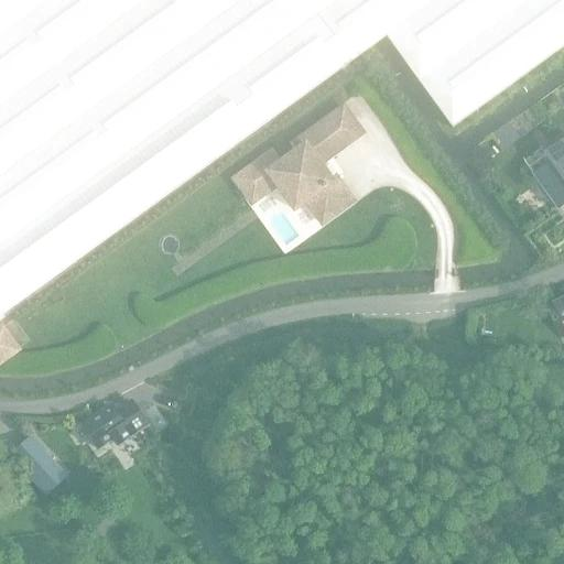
[(0,0),(0,316),(349,63),(303,0),(0,0)]
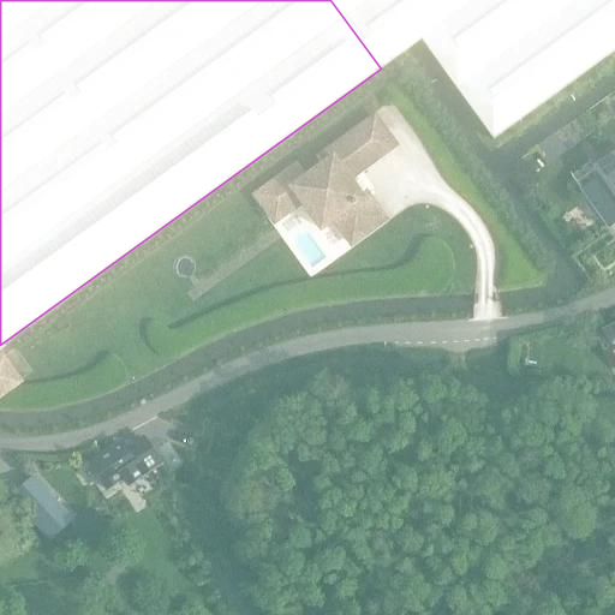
[(614,0),(330,0),(381,69),(421,41),(493,141),(614,51),(614,0)]
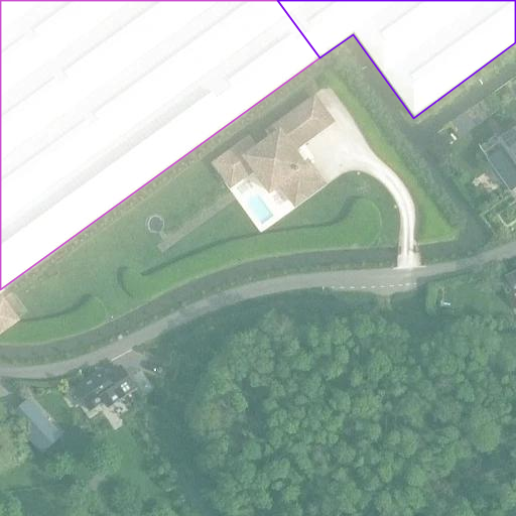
[(247,138),(213,162),(230,186),(252,169),(269,192),(279,184),(294,205),(323,185),(306,164),(302,166),(291,151),(331,123),(312,98),(265,131),(270,137),(255,148),(247,138)]
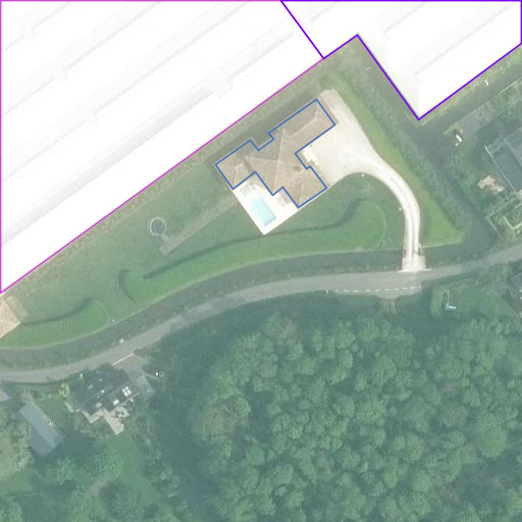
[(510,151),(493,162),(500,170),(497,172),(507,186),(510,184),(516,193),(521,188),(521,131),(505,144),(510,151)]
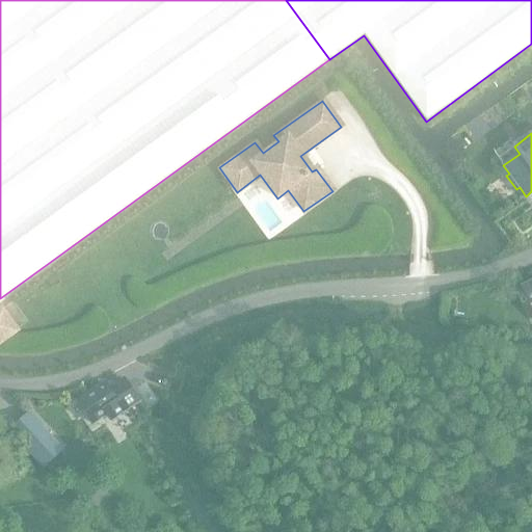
[(0,322),(0,345),(10,338),(0,322)]
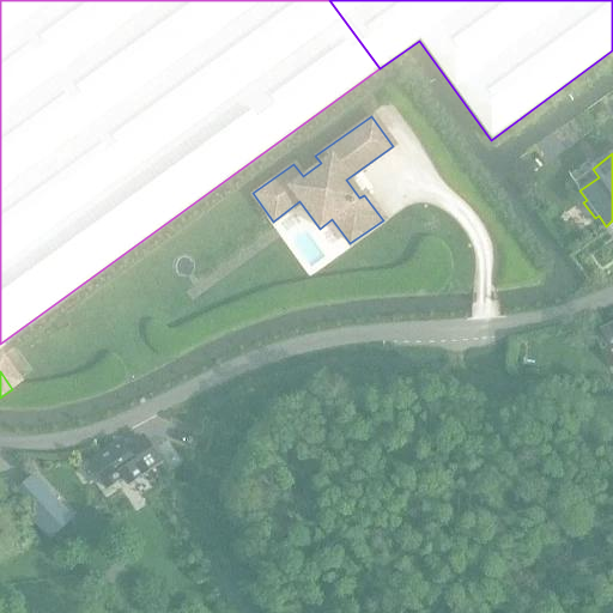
[(127,485),(159,463),(143,438),(126,451),(120,444),(89,465),(105,490),(122,478),(127,485)]
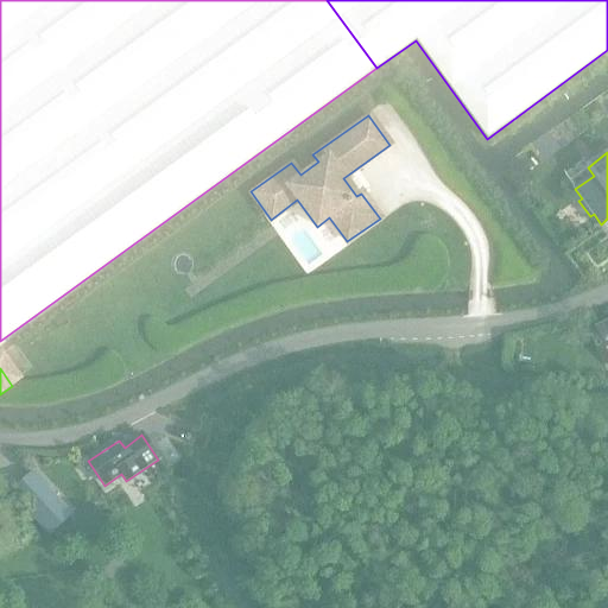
[(33,469),(10,491),(50,534),(74,513),(33,469)]
